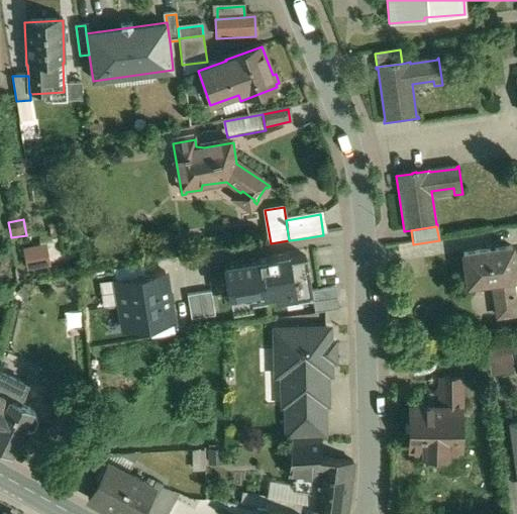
[(25,247),(29,270),(54,266),(49,243),(25,247)]
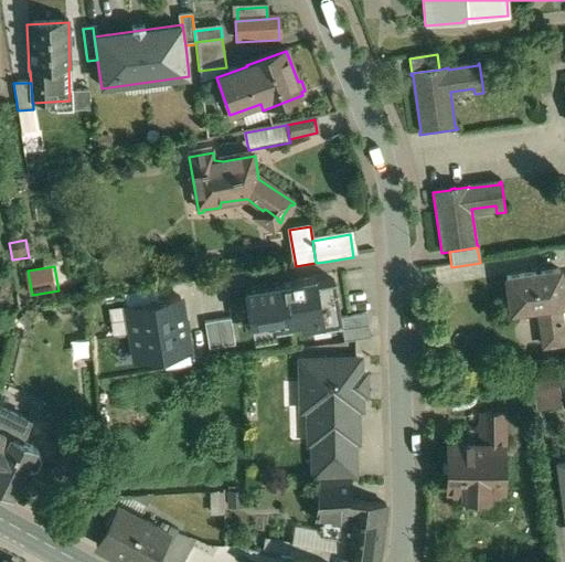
[(560,273),(507,281),(511,314),(539,310),(544,349),(564,346),(558,307),(564,306),(560,273)]
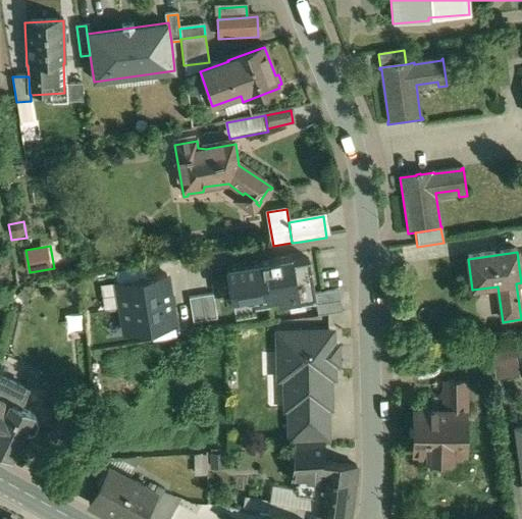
[(291,258),(268,261),(269,264),(263,265),(262,262),(226,268),(233,310),(269,304),(269,301),(278,299),(279,306),(315,300),(309,261),(292,264),(291,258)]
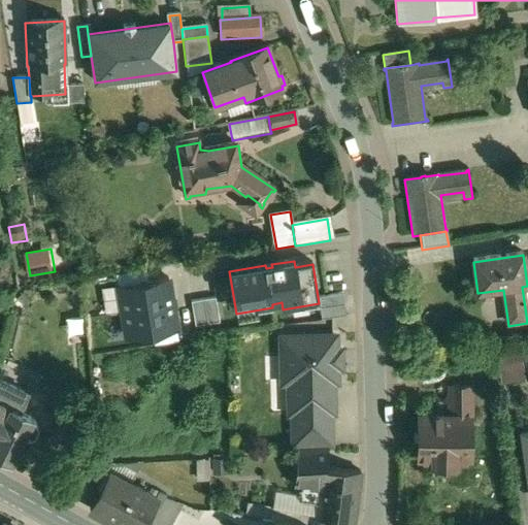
[(168,280),(118,288),(122,314),(172,304),(168,280)]
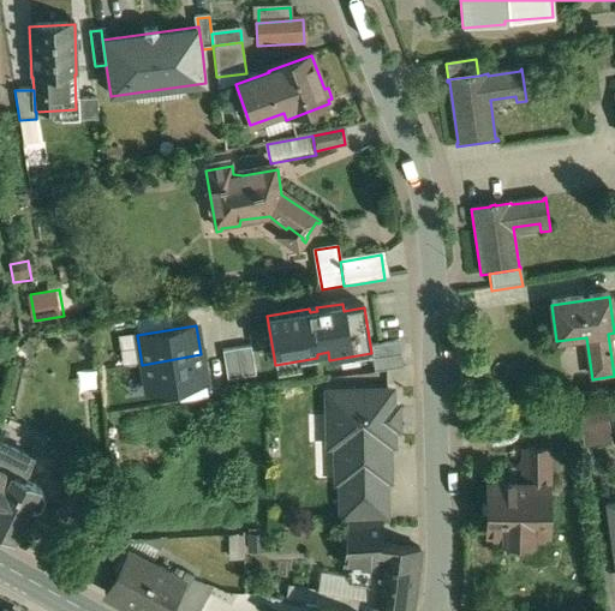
[(399,345),(372,348),(376,372),(402,369),(399,345)]
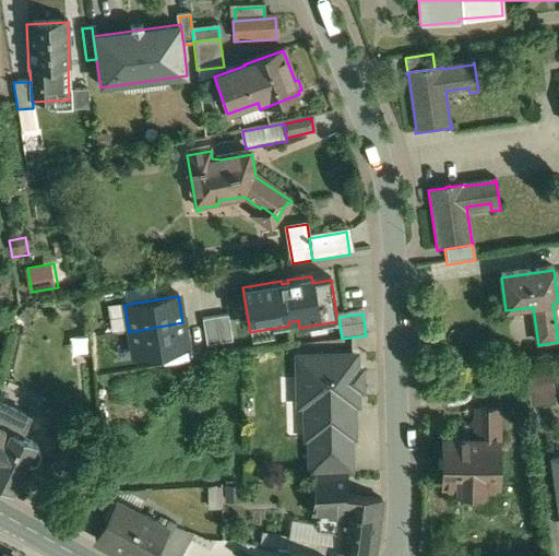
[(228,318),(203,321),(207,346),(232,343),(228,318)]
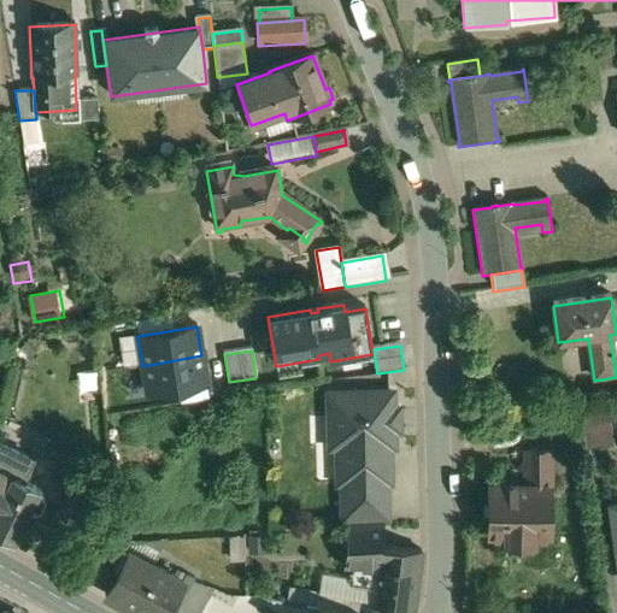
[(201,355),(142,366),(147,395),(188,388),(206,385),(201,355)]
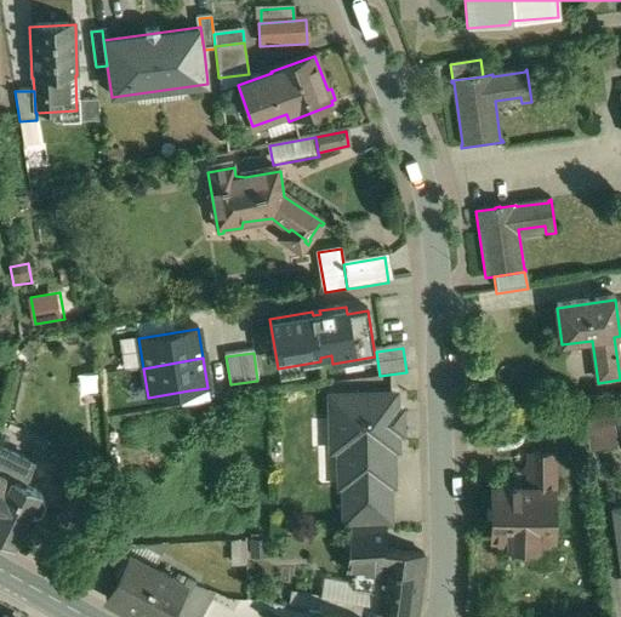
[(396,451),(394,398),(331,399),(332,453),(348,452),(349,486),(349,487),(388,487),(392,487),(391,451),(396,451)]
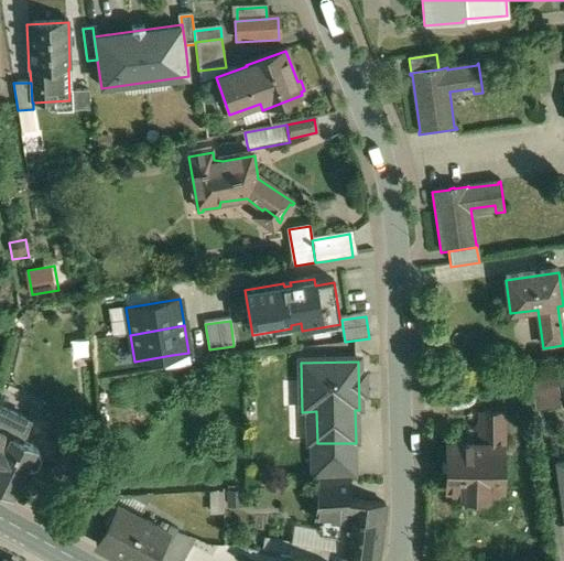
[(562,409),(561,377),(534,378),(537,411),(562,409)]
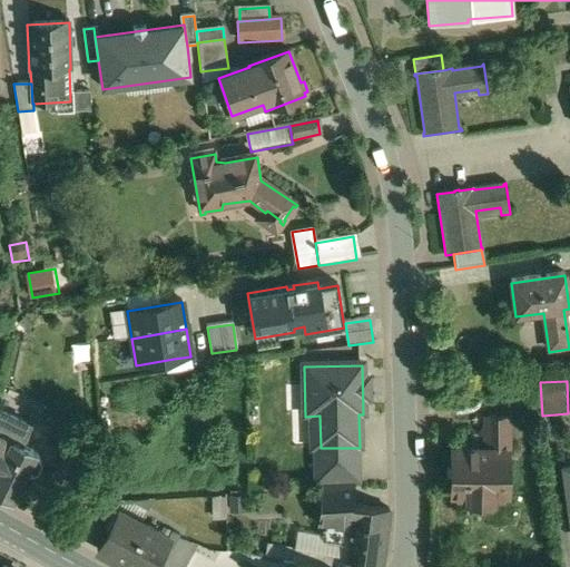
[(29,423),(0,409),(0,489),(10,494),(19,477),(23,479),(28,471),(37,470),(40,461),(37,452),(32,450),(33,449),(20,442),(29,423)]
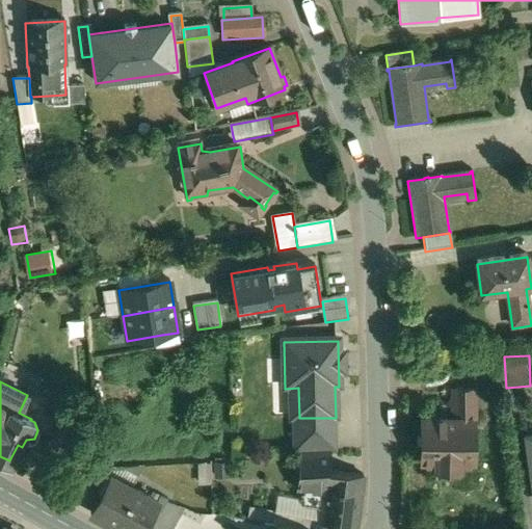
[(474,389),(453,389),(453,419),(474,420),(474,389)]
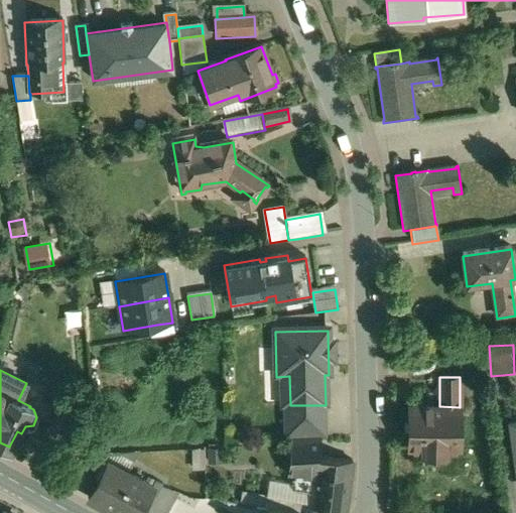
[(323,405),(290,405),(290,404),(286,404),(287,436),(324,435),(323,405)]
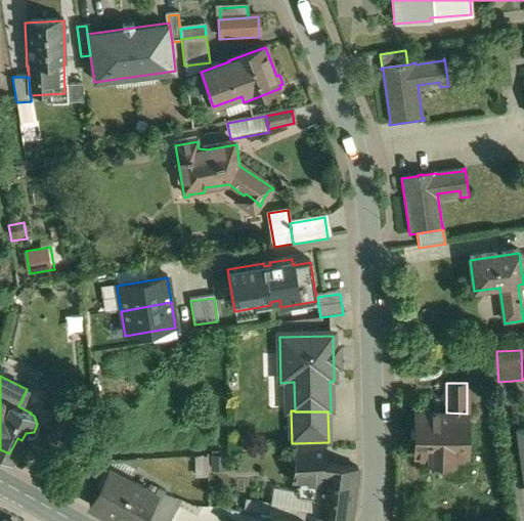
[(446,413),(415,413),(413,454),(429,454),(429,461),(452,461),(452,454),(467,454),(467,414),(446,413)]
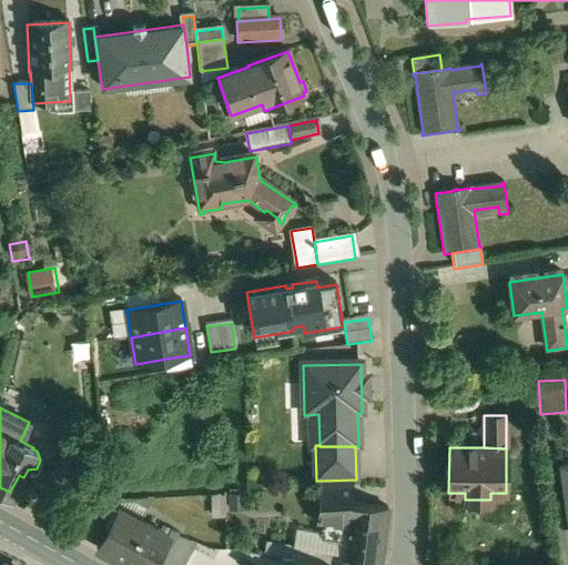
[(567,460),(557,462),(567,534),(567,533),(567,460)]
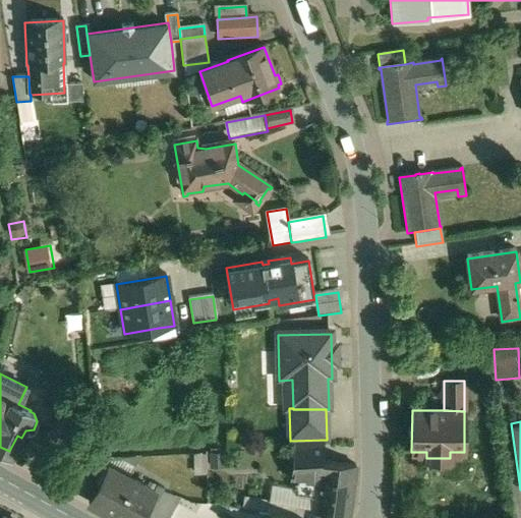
[(324,444),(294,446),(290,481),(300,481),(299,495),(313,497),(311,512),(349,517),(356,468),(321,463),(324,444)]
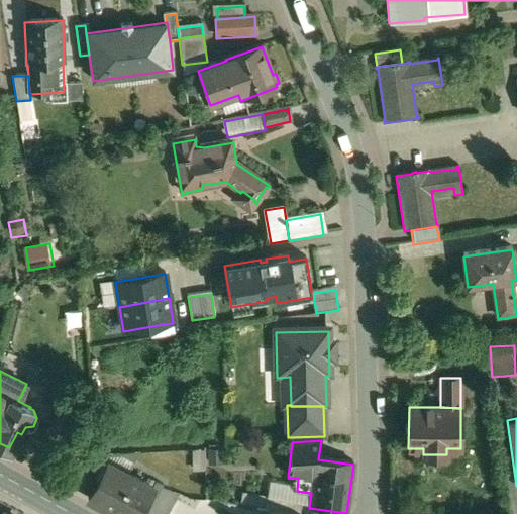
[(203,450),(192,451),(193,471),(204,470),(203,450)]
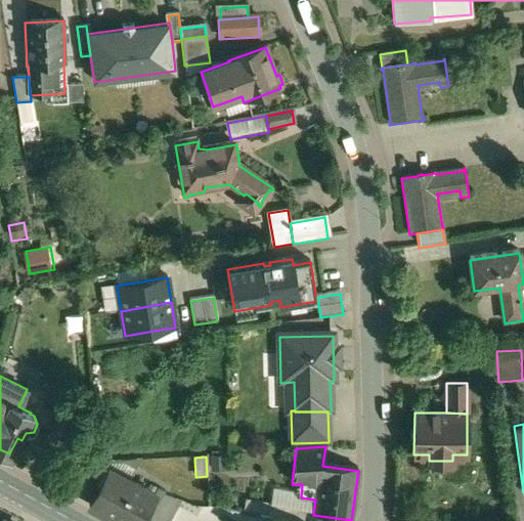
[(224,457),(211,457),(210,472),(224,472),(224,457)]
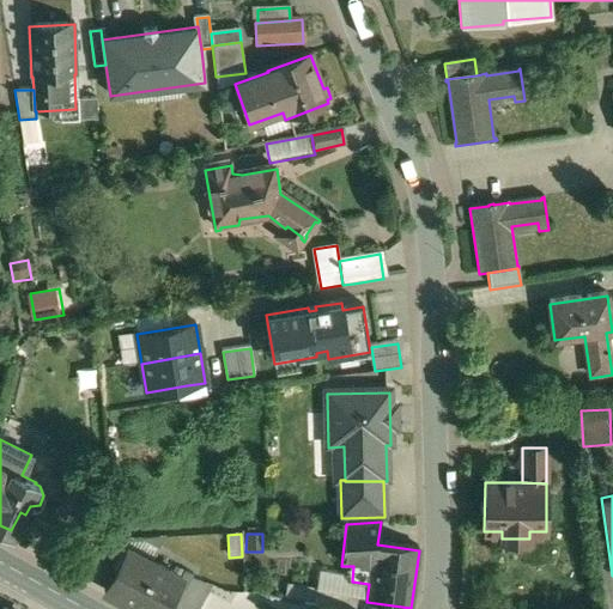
[(162,608),(181,576),(152,560),(150,564),(132,554),(129,556),(121,552),(111,567),(116,568),(105,588),(104,586),(103,588),(131,603),(133,598),(151,608),(162,608)]
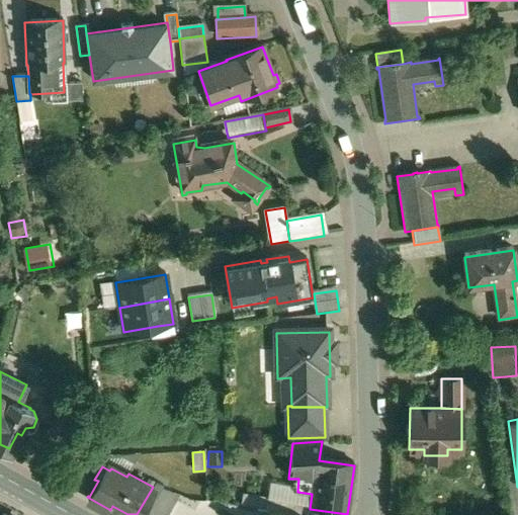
[(265,498),(243,495),(241,506),(263,510),(265,498)]
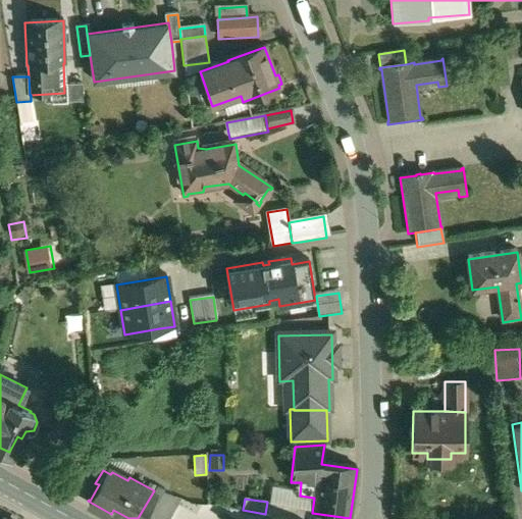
[(301,518),(304,508),(269,502),(267,514),(271,515),(272,515),(279,516),(285,518),(301,518)]
